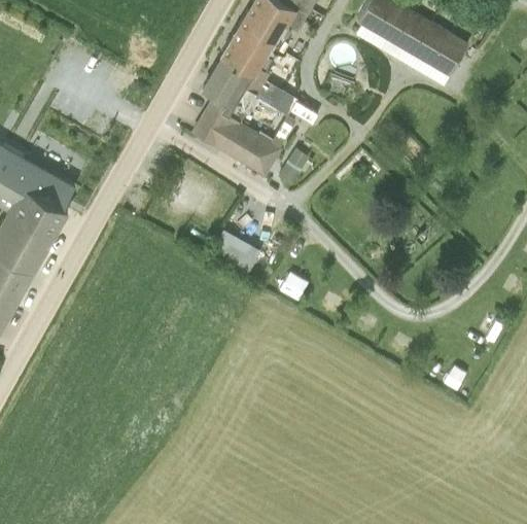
[(296,33),(316,0),(254,0),(221,56),(222,57),(202,90),(214,97),(192,133),(212,144),(222,150),(224,146),(240,155),(238,160),(243,163),(245,159),(260,169),(261,168),(259,167),(265,158),(267,159),(265,156),(270,148),(272,149),(273,148),(256,139),(259,135),(254,133),(252,136),(237,127),(246,111),(247,112),(270,73),(265,70),(289,29),(296,33)]
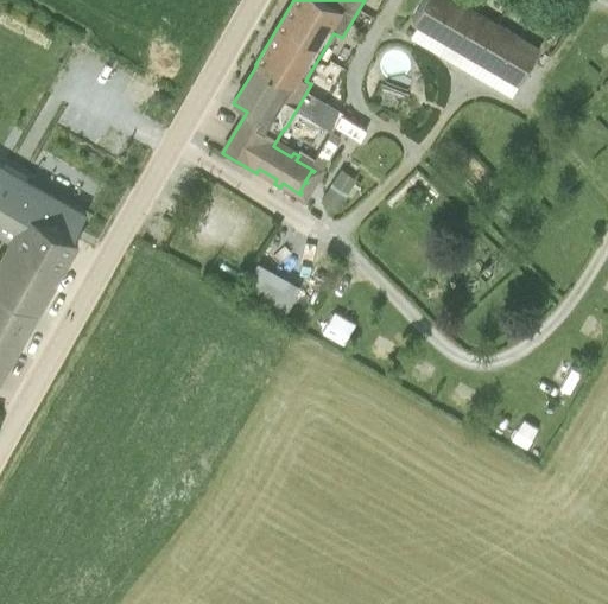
[(432,38),(455,0),(454,0),(426,0),(412,25),(432,38)]
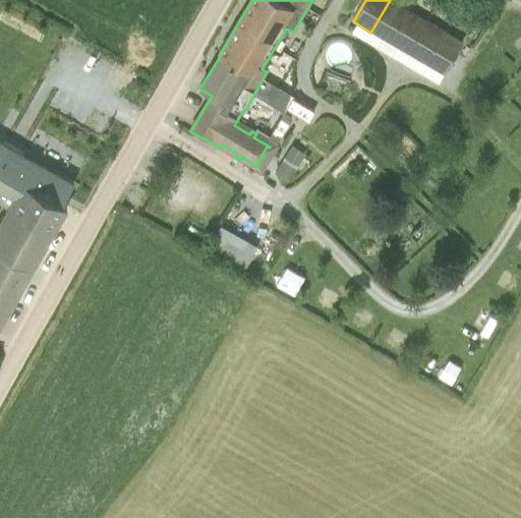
[(389,43),(408,11),(390,0),(370,33),(389,43)]
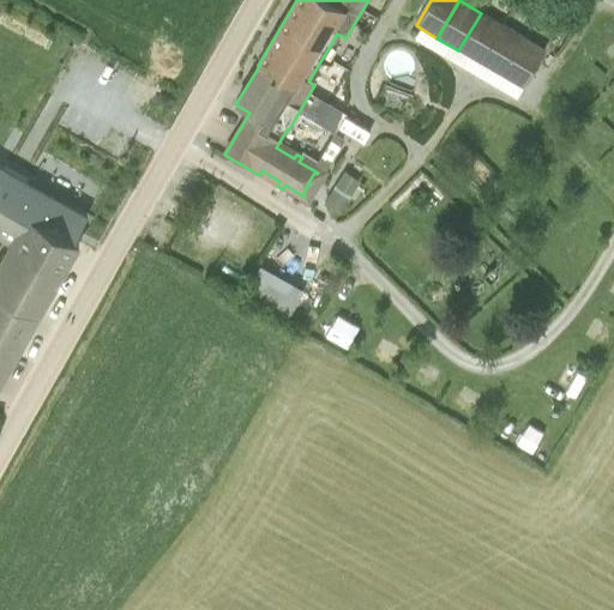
[(480,64),(501,25),(481,13),(458,50),(480,64)]
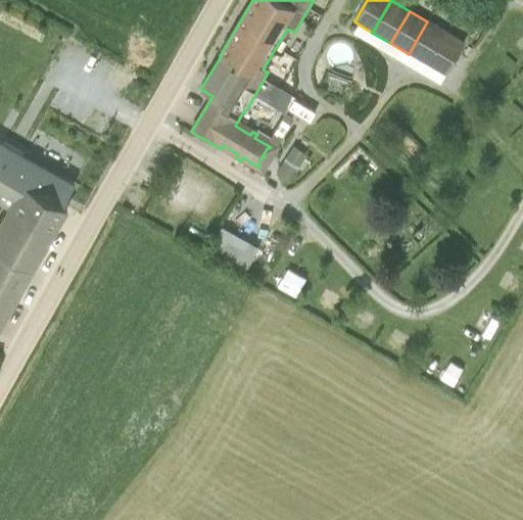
[(427,64),(445,33),(427,21),(409,54),(427,64)]
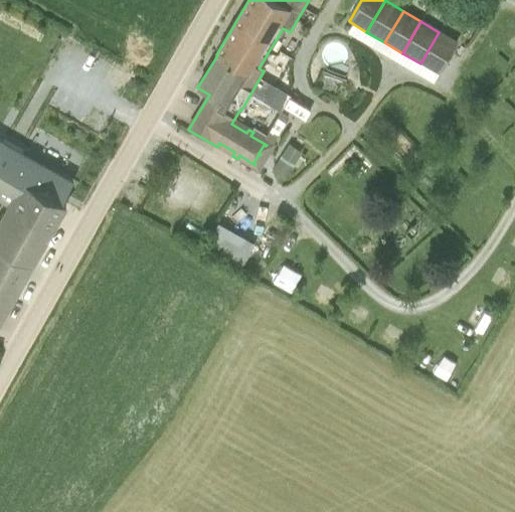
[(439,74),(457,42),(439,32),(420,63),(439,74)]
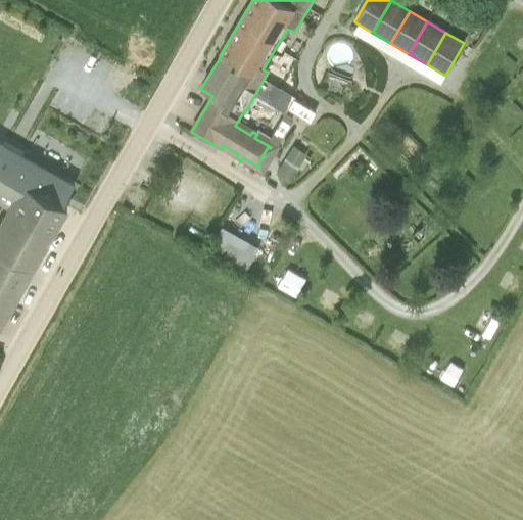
[(310,123),(316,113),(293,101),(288,110),(310,123)]
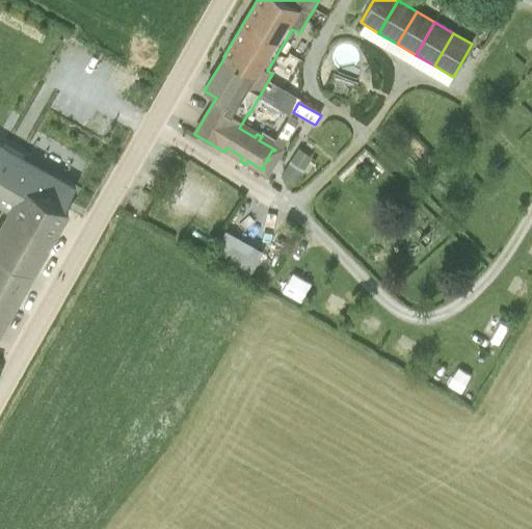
[(298,122),(290,116),(274,142),(283,148),(298,122)]
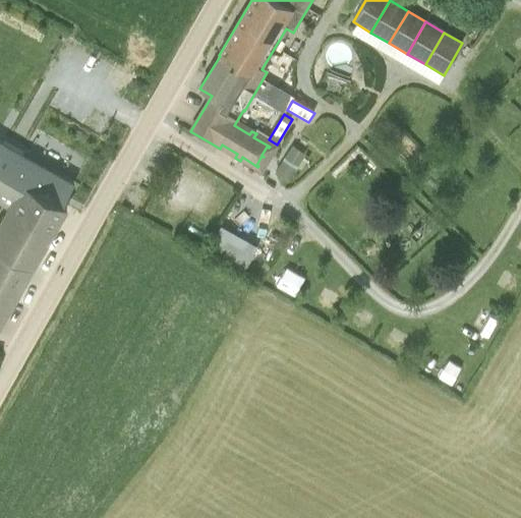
[(0,324),(12,302),(27,275),(44,246),(66,207),(63,205),(71,188),(73,184),(23,155),(0,140),(0,202),(8,207),(0,221),(0,324)]
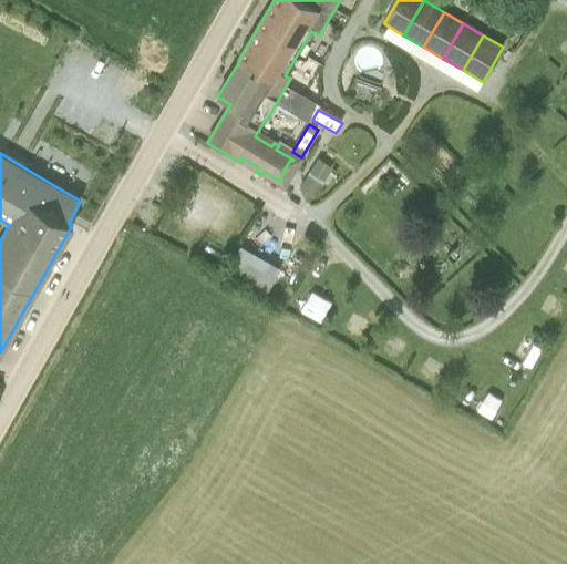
[(315,195),(334,165),(321,156),(301,186),(315,195)]
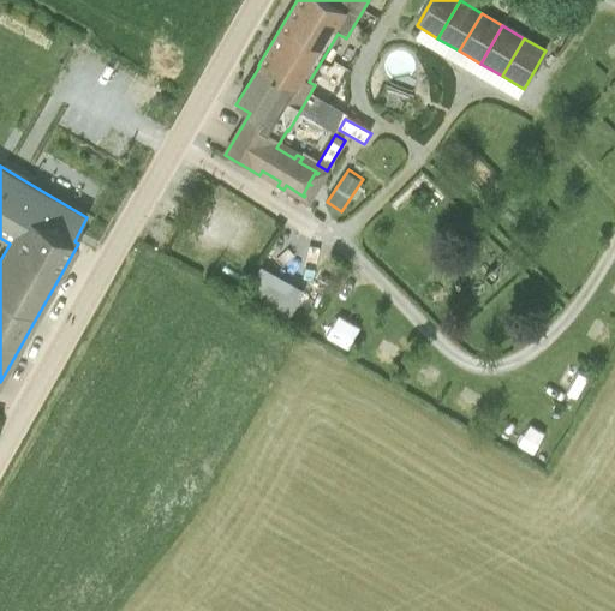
[(261,268),(244,297),(287,322),(304,292),(261,268)]
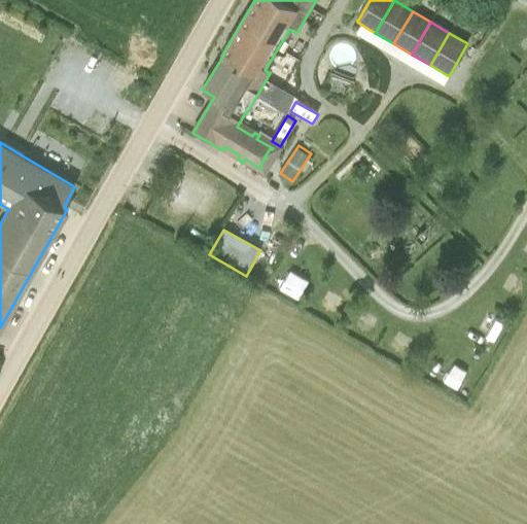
[(292,269),(283,287),(302,298),(311,278),(292,269)]
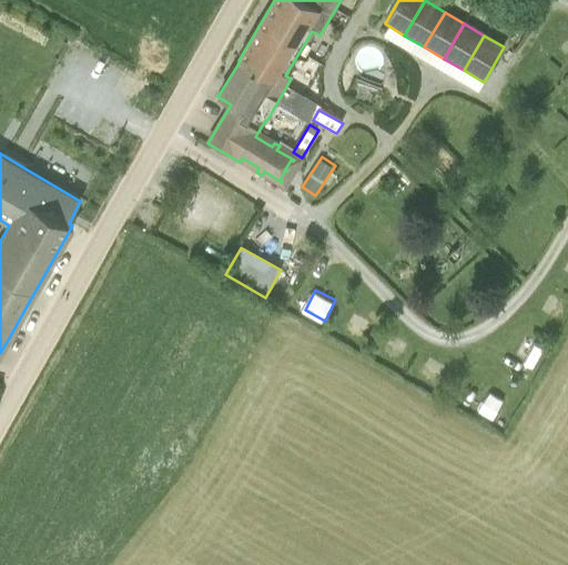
[(535,365),(545,344),(526,335),(516,355),(535,365)]
